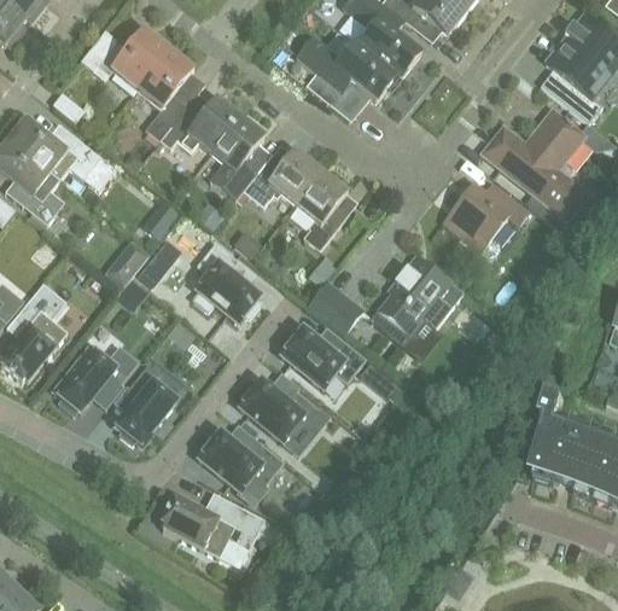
[(0,0),(24,19),(27,17),(30,21),(46,1),(45,0),(0,0)]
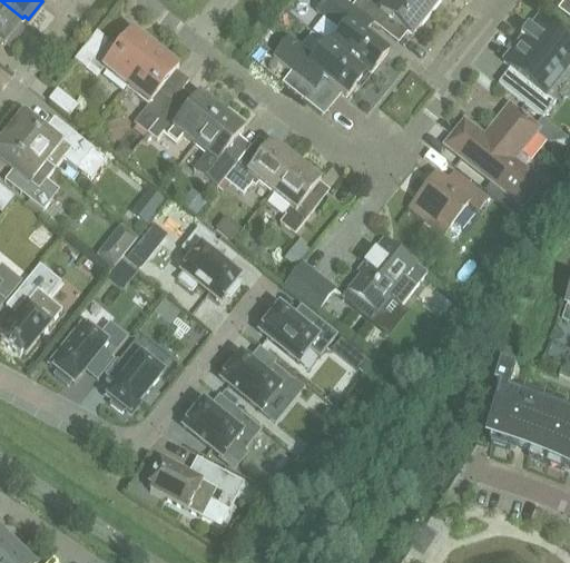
[(19,22),(22,18),(0,0),(0,38),(3,41),(5,40),(9,43),(23,26),(19,22)]
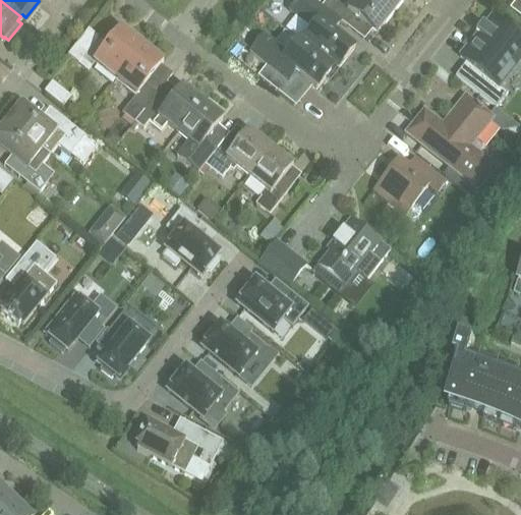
[(341,18),(322,2),(320,0),(294,0),(289,7),(312,25),(302,39),(334,65),(337,67),(355,44),(334,27),(334,26),(333,26),(340,18),(341,18)]
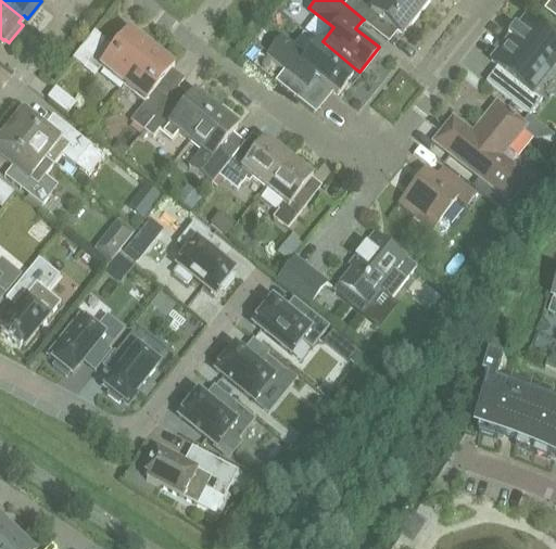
[(345,0),(343,2),(364,20),(368,23),(377,12),(403,32),(421,9),(409,0),(345,0)]
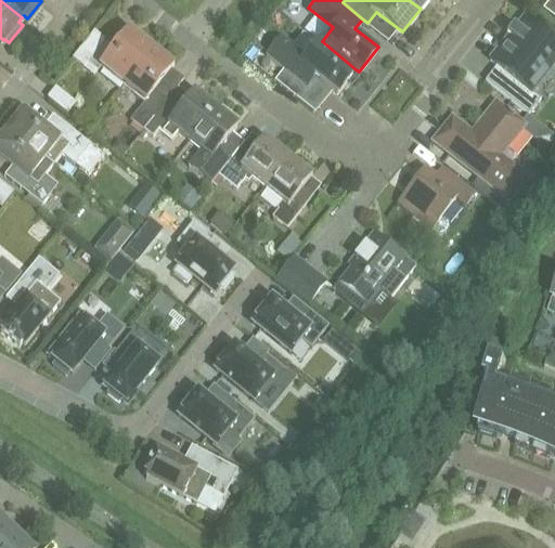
[(409,0),(421,9),(427,0),(409,0)]
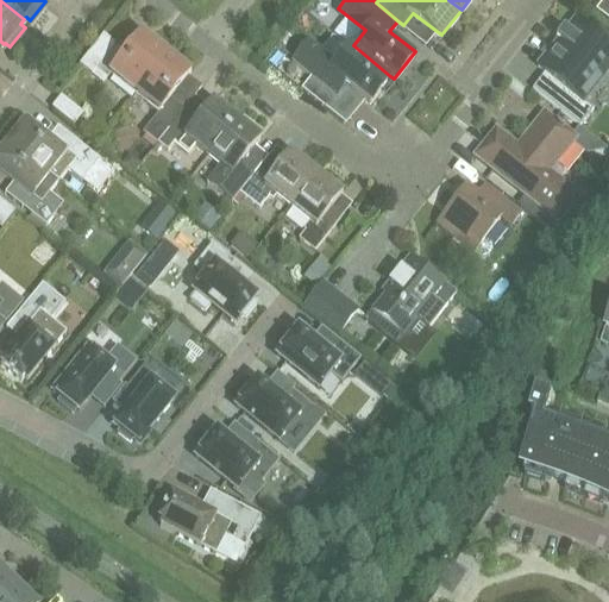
[(583,98),(608,64),(608,42),(573,14),(565,26),(562,24),(554,33),(557,36),(535,63),(546,70),(535,85),(533,82),(532,85),(579,121),(592,105),(583,98)]
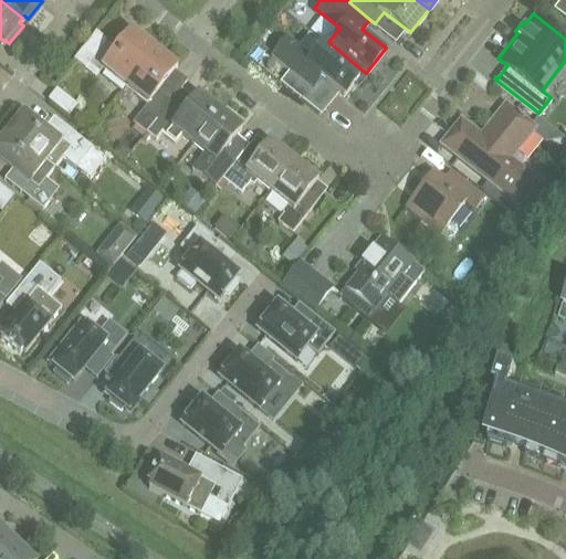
[(85,63),(107,35),(96,27),(75,54),(85,63)]
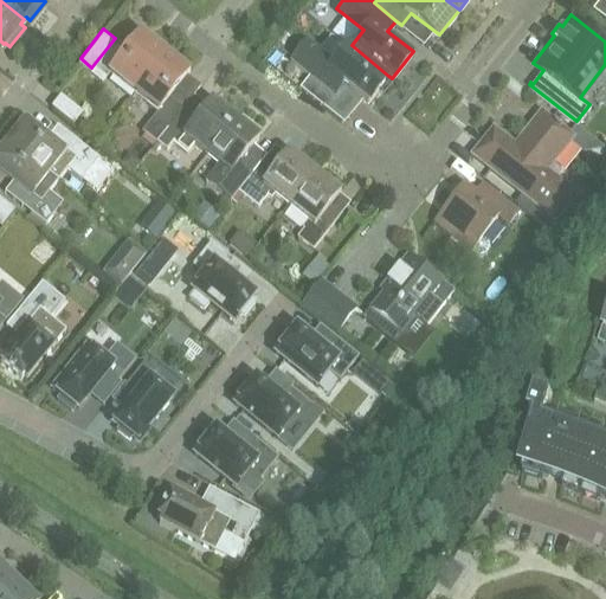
[(133,88),(166,47),(141,29),(109,69),(133,88)]
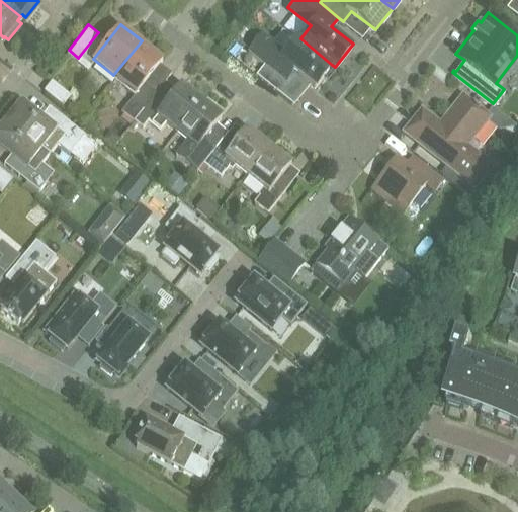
[(263,30),(249,49),(286,78),(293,69),(315,86),(332,65),(300,38),(297,35),(286,50),(263,30)]
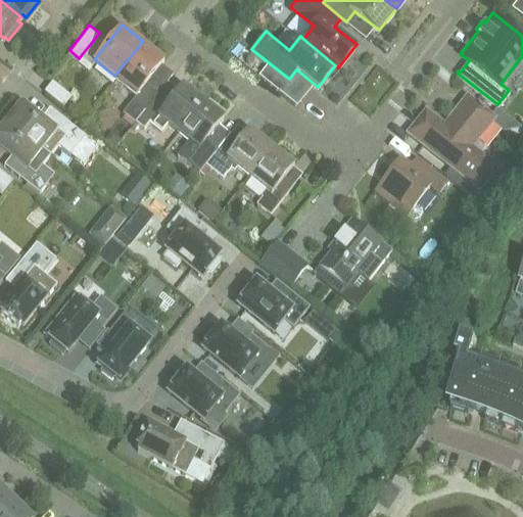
[(135,120),(142,108),(155,94),(159,89),(147,80),(163,58),(143,41),(114,76),(136,92),(122,109),(125,111),(122,115),(132,124),(135,120)]
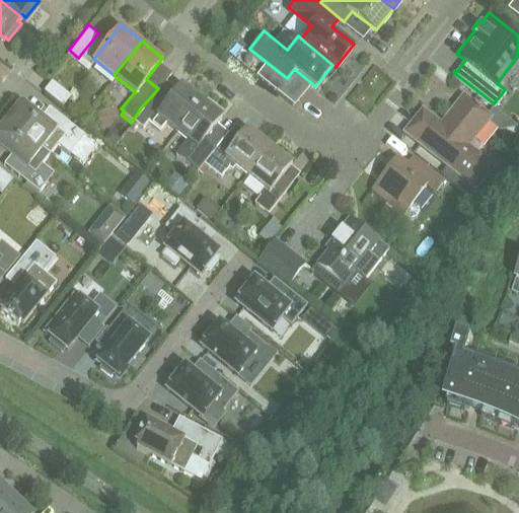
[(47,79),(40,86),(57,102),(64,94),(47,79)]
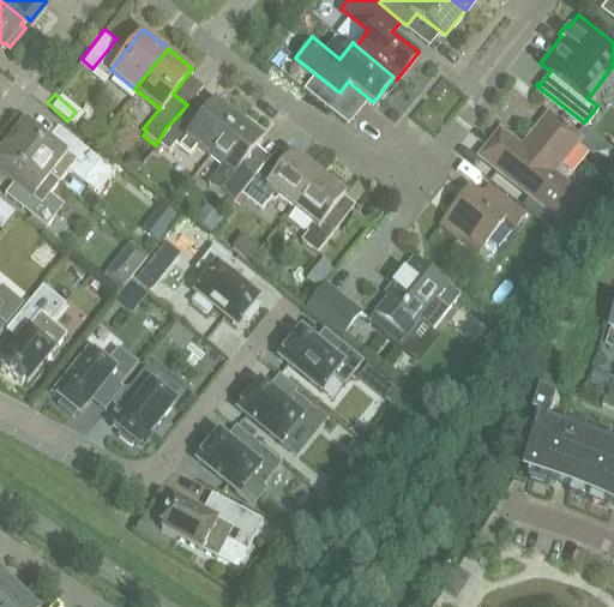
[(197,121),(182,110),(167,127),(158,140),(155,145),(152,148),(156,151),(162,143),(168,148),(175,139),(186,148),(193,139),(210,154),(240,116),(215,97),(197,121)]
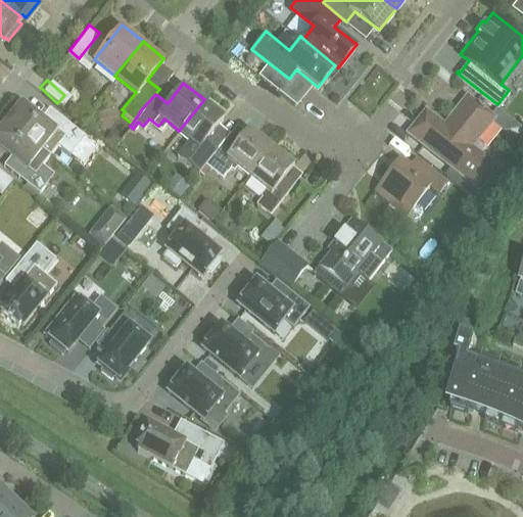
[(471,143),(494,114),(467,93),(444,122),(426,107),(408,130),(478,186),(495,163),(471,143)]
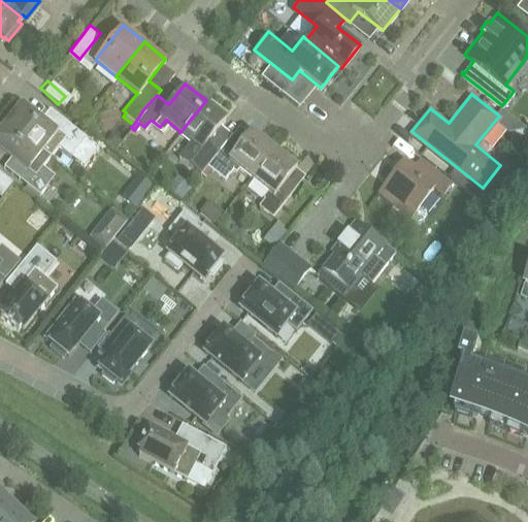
[(22,99),(7,119),(51,154),(58,143),(70,153),(86,134),(72,124),(64,133),(22,99)]
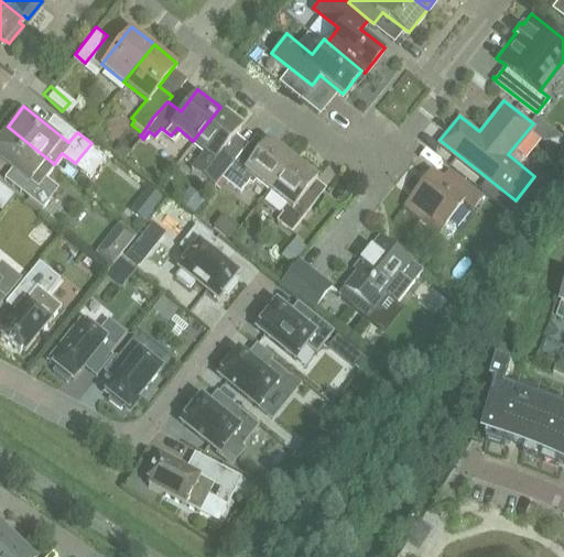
[(220,107),(193,141),(204,150),(192,165),(214,183),(221,173),(235,159),(223,149),(242,124),(238,122),(242,117),(227,106),(224,110),(220,107)]
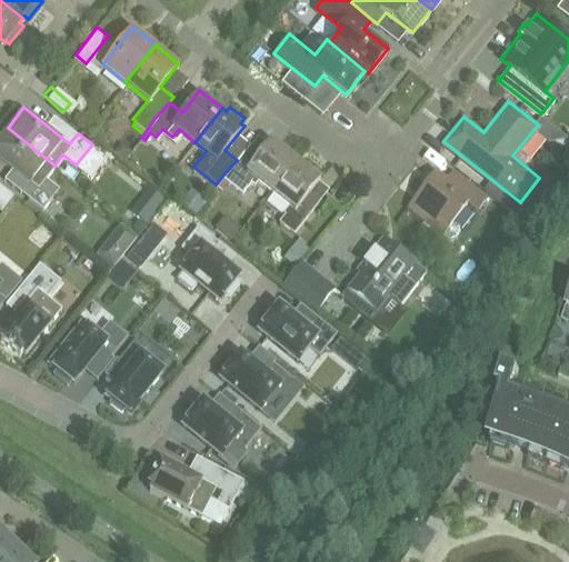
[(46,176),(55,166),(8,128),(0,137),(0,156),(37,184),(28,196),(42,207),(59,187),(46,176)]
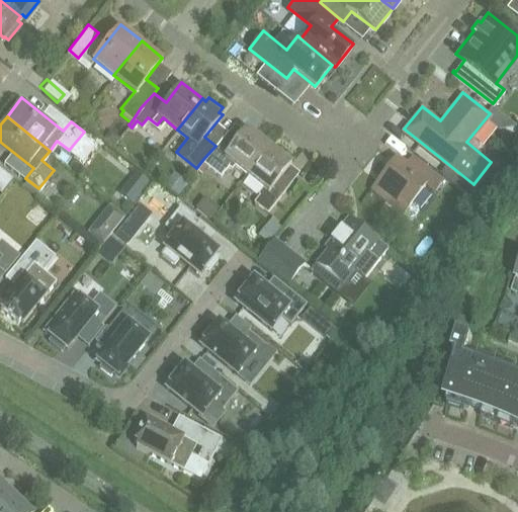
[(232,165),(235,162),(247,172),(270,143),(247,124),(233,144),(224,136),(216,146),(203,159),(218,170),(221,173),(230,163),(232,165)]
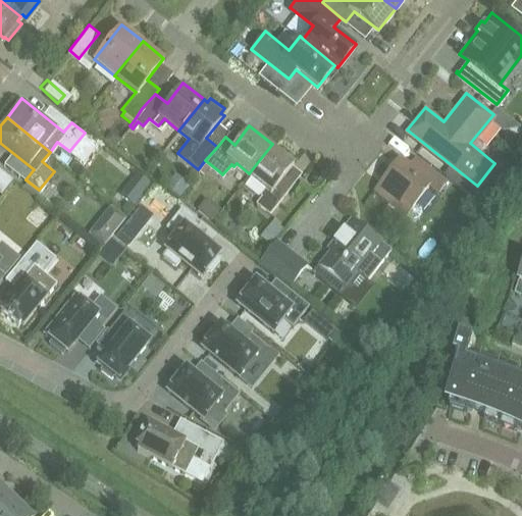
[(295,162),(272,144),(249,173),(266,187),(256,200),(269,211),(288,189),(279,182),(295,162)]
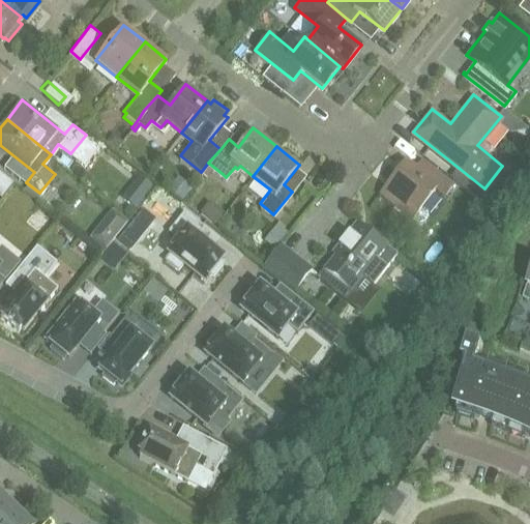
[(381,191),(417,220),(423,220),(429,214),(428,207),(421,203),(436,185),(445,193),(453,182),(424,158),(417,169),(406,159),(381,191)]
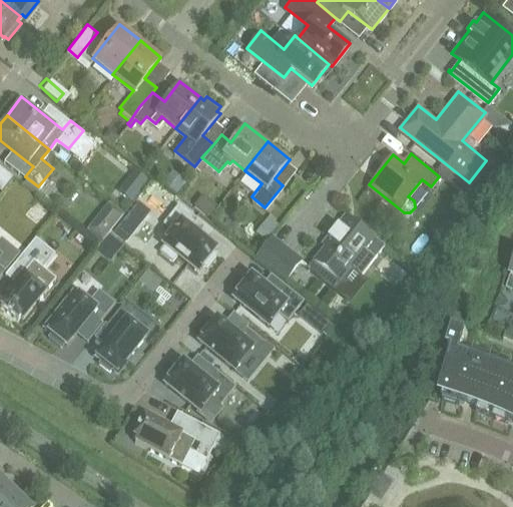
[(0,164),(0,186),(1,187),(12,173),(0,164)]
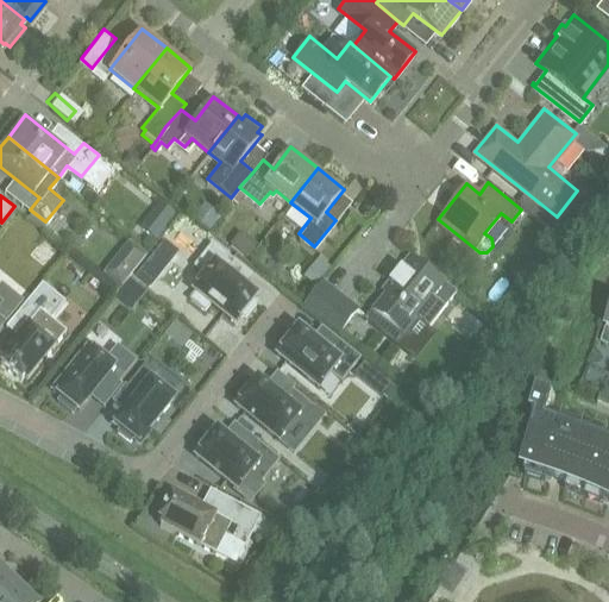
[(151,207),(170,221),(179,211),(159,196),(151,207)]
